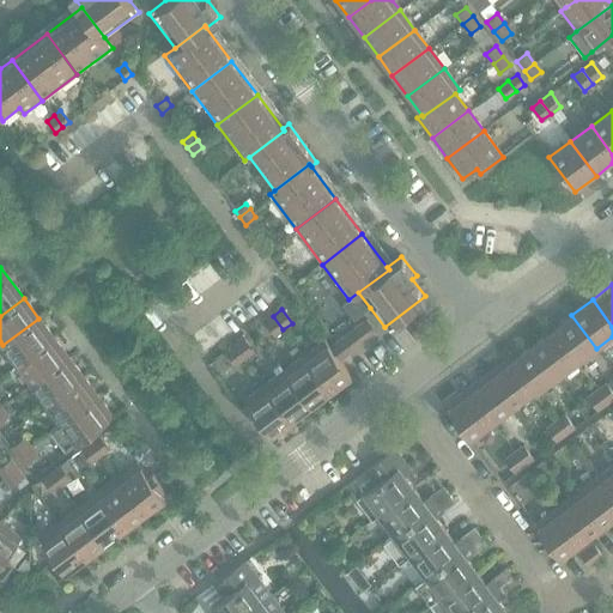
[(607,363),(596,349),(571,315),(551,331),(576,364),(587,378),(607,363)]
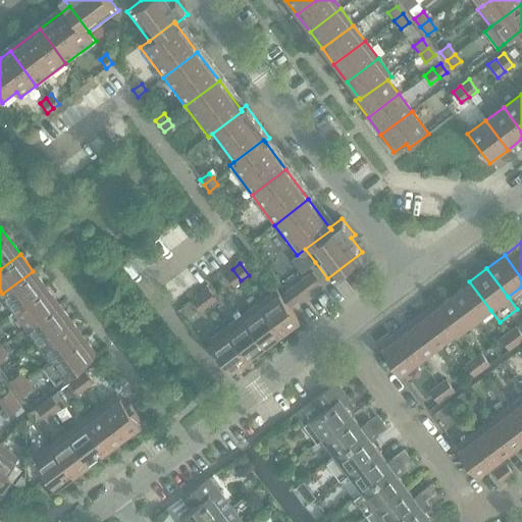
[(233,286),(241,280),(232,269),(225,275),(233,286)]
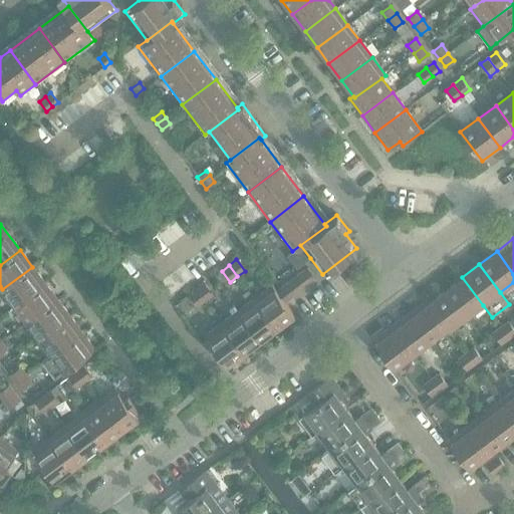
[(14,305),(44,283),(32,267),(2,289),(14,305)]
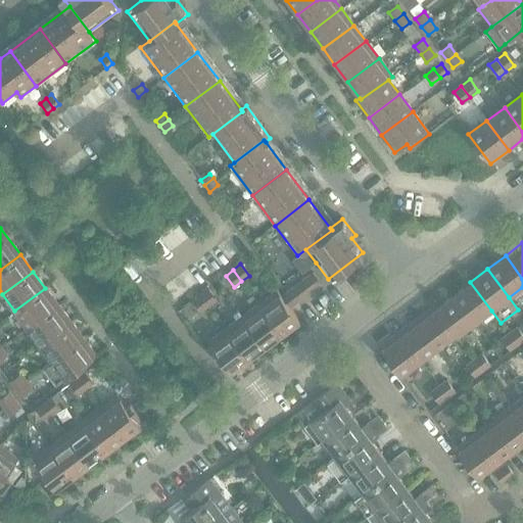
[(281,296),(289,307),(321,284),(312,273),(281,296)]
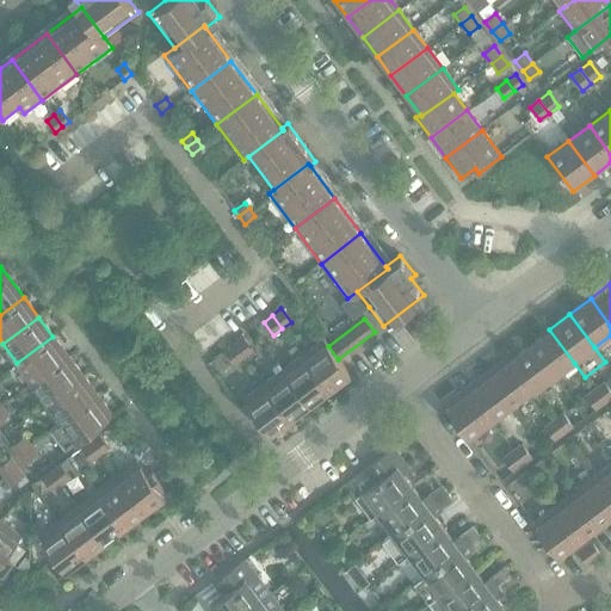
[(554,378),(574,363),(549,329),(529,345),(554,378)]
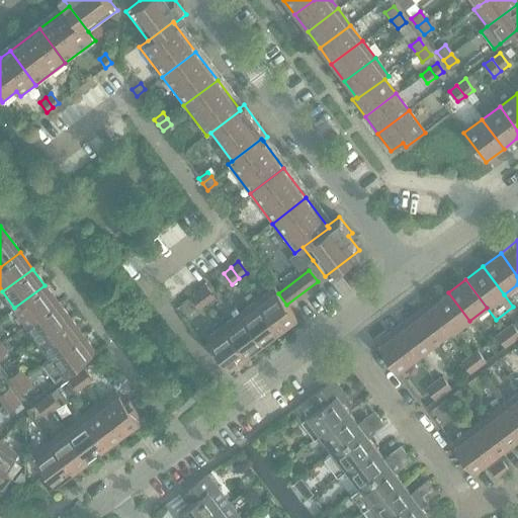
[(27,325),(58,301),(45,285),(14,308),(27,325)]
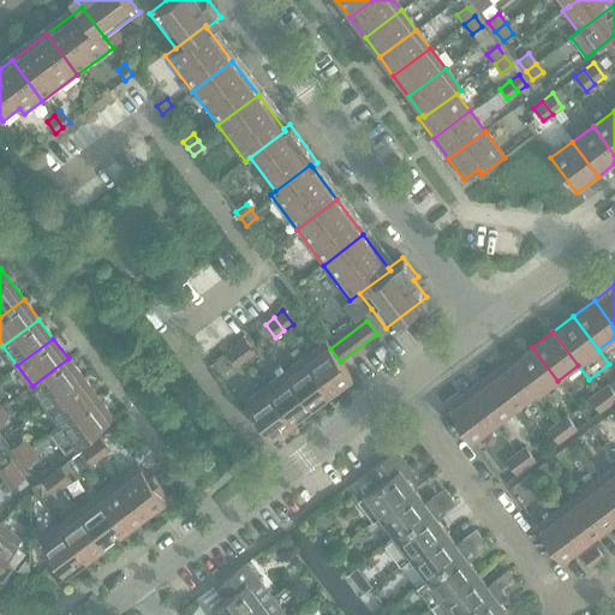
[(234,346),(245,360),(254,353),(244,340),(234,346)]
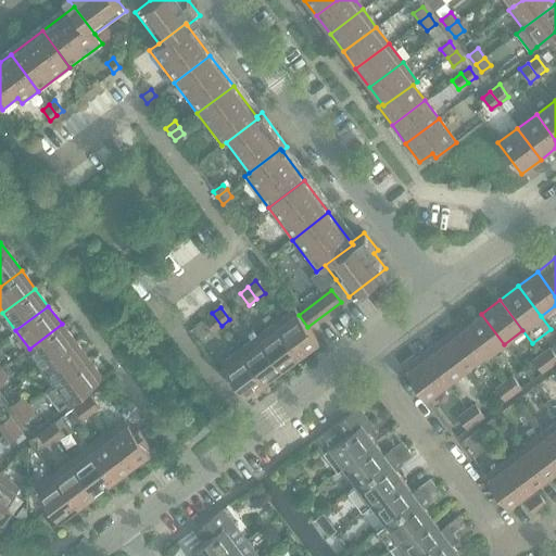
[(307,327),(299,315),(293,308),(275,323),(300,355),(318,341),(307,327)]
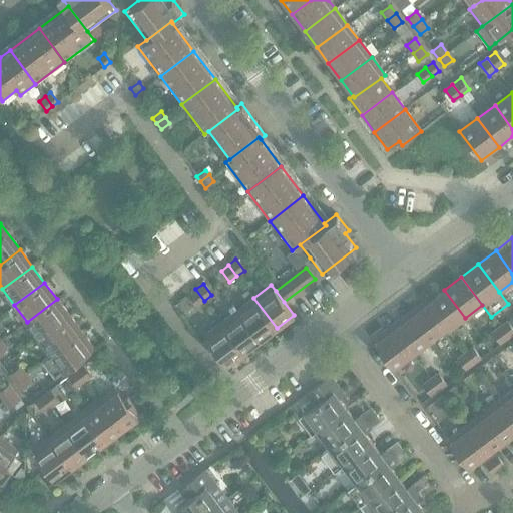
[(196,306),(204,301),(195,289),(188,295),(196,306)]
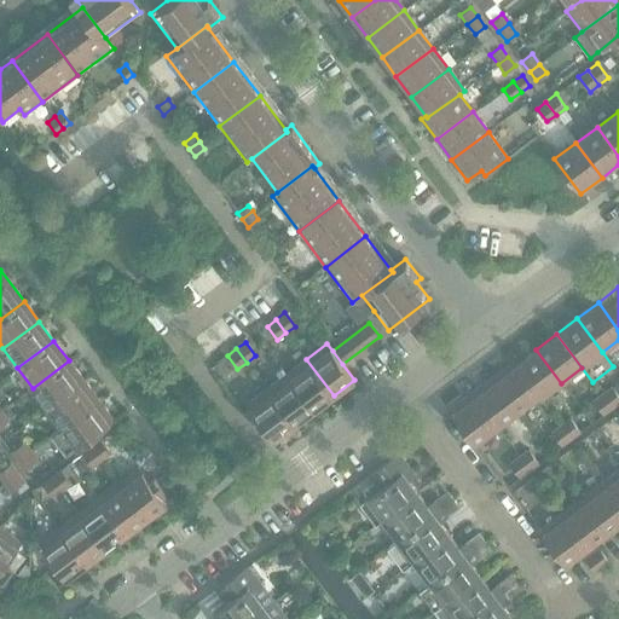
[(539,400),(561,383),(536,350),(516,364),(515,365),(537,395),(536,397),(539,400)]
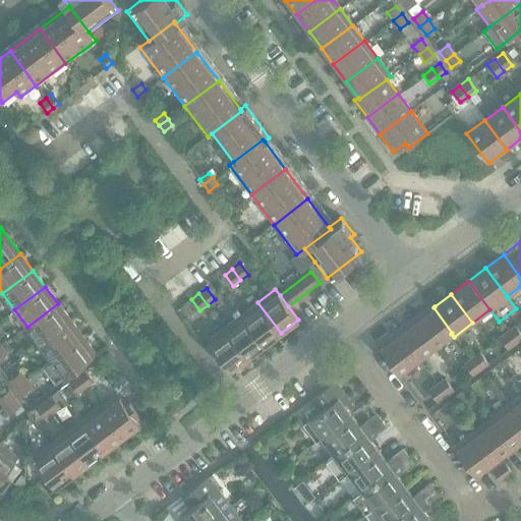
[(265,346),(281,333),(257,302),(241,314),(265,346)]
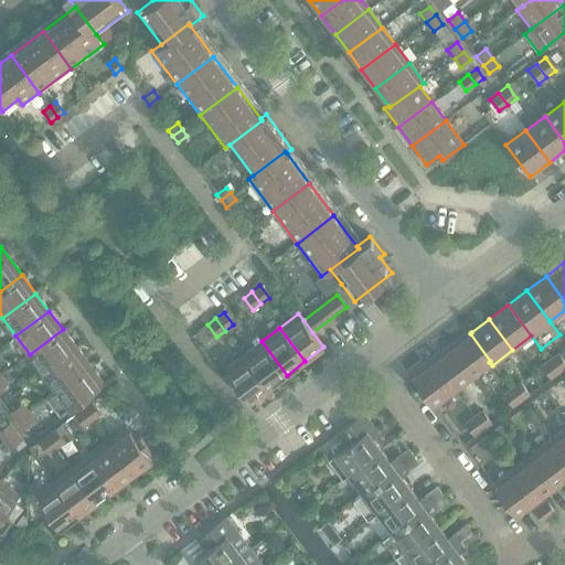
[(43,372),(76,347),(63,329),(30,354),(43,372)]
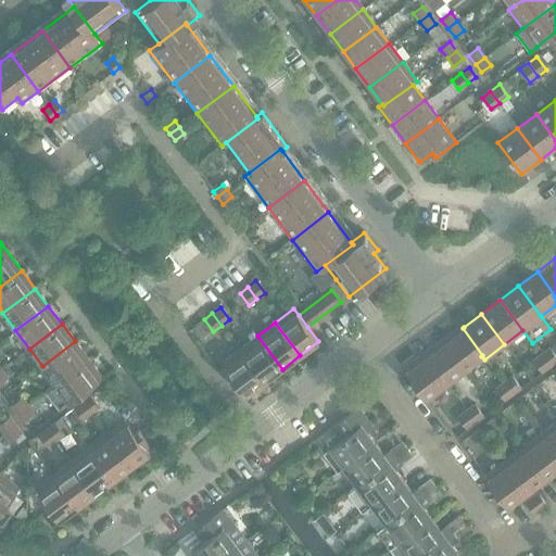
[(463,328),(464,327),(460,324),(440,338),(464,369),(481,356),(482,355),(463,328)]
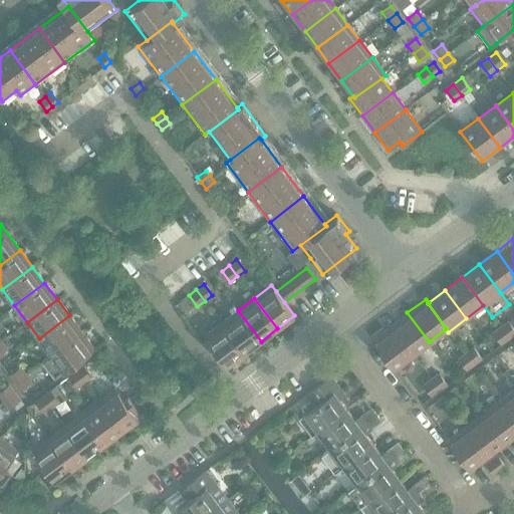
[(244,353),(261,341),(238,310),(222,323),(244,353)]
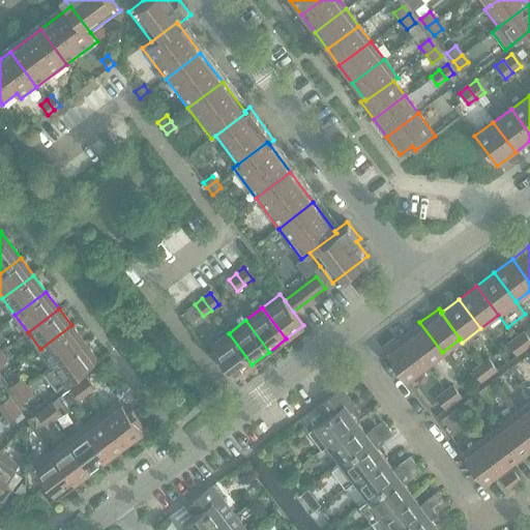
[(424,365),(442,352),(419,322),(402,335),(424,365)]
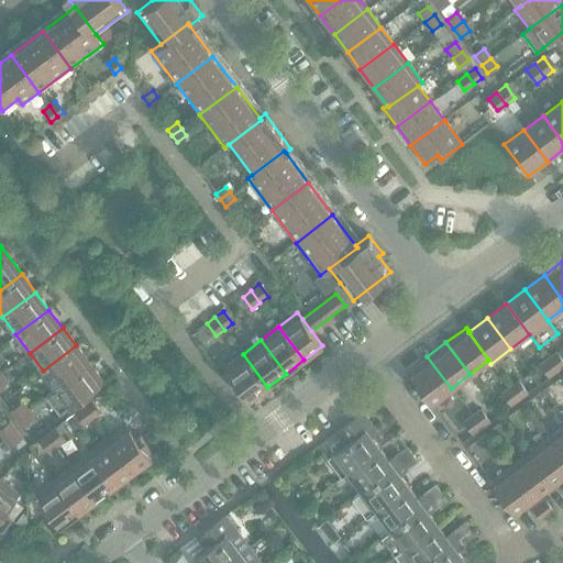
[(56,388),(89,364),(76,345),(43,371),(56,388)]
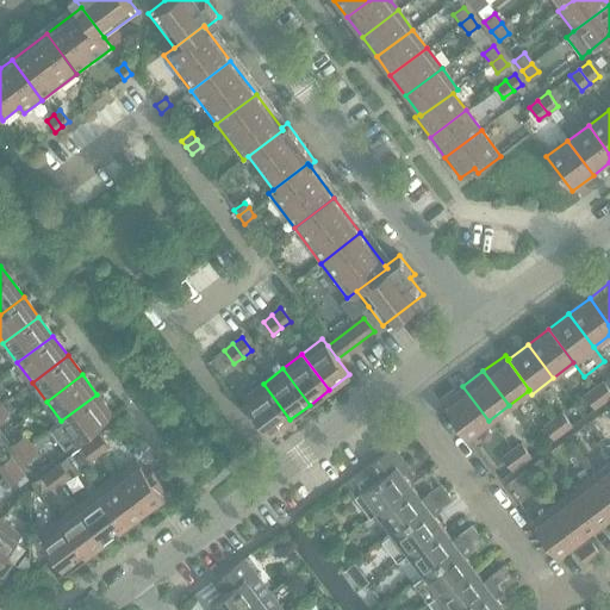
[(592,388),(602,403),(609,397),(609,390),(603,380),(592,388)]
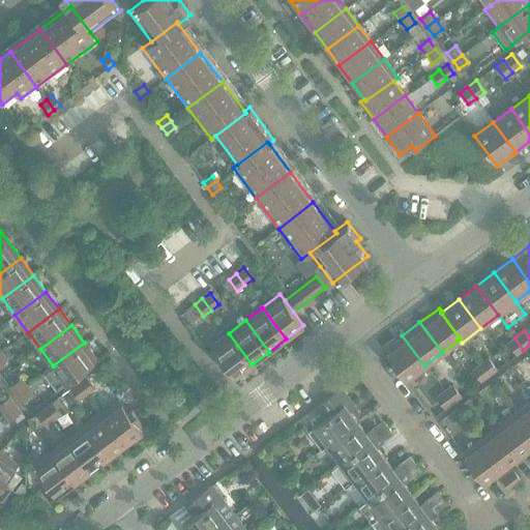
[(234,378),(252,364),(229,333),(210,347),(234,378)]
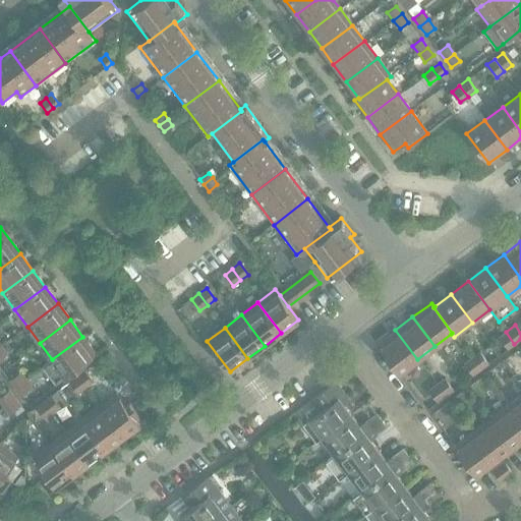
[(399,373),(417,359),(395,330),(377,344),(399,373)]
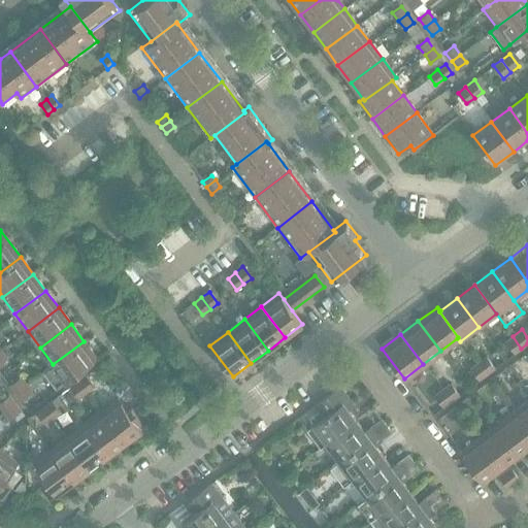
[(515,354),(521,349),(513,336),(505,341),(515,354)]
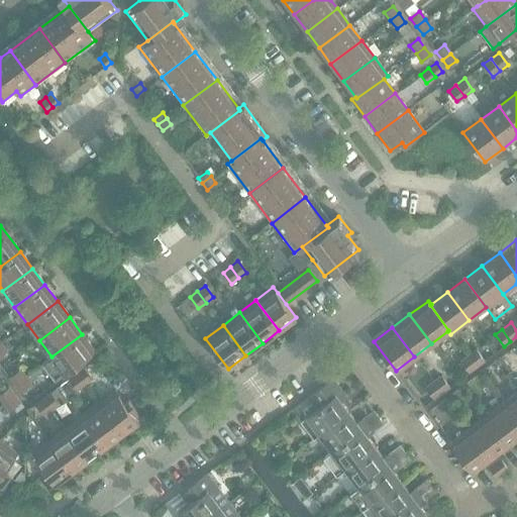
[(56,382),(65,375),(95,351),(82,334),(52,356),(42,364),(56,382)]
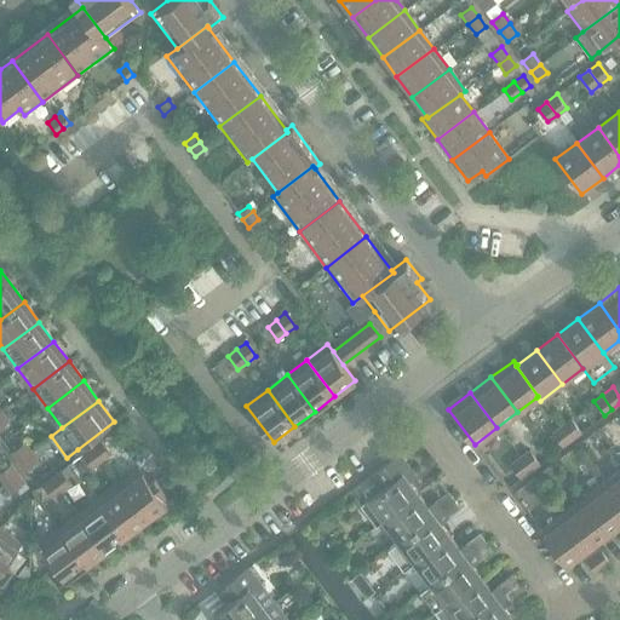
[(560,426),(570,441),(581,432),(570,418),(560,426)]
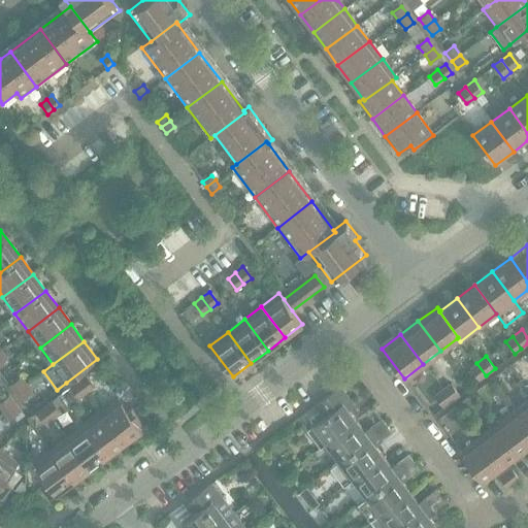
[(480,381),(486,375),(476,363),(470,367),(480,381)]
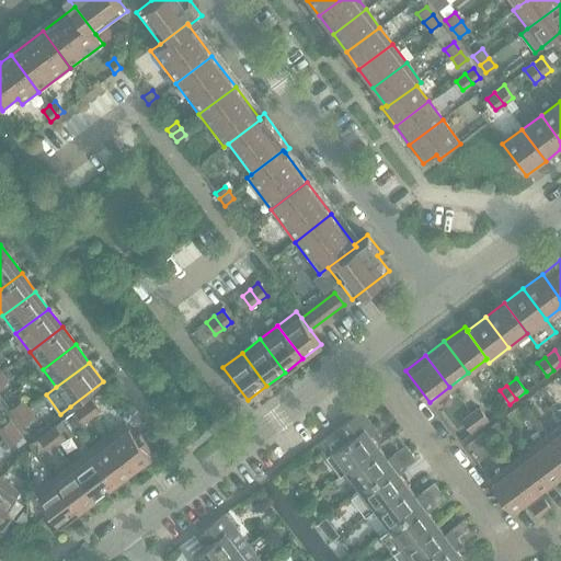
[(82,405),(91,418),(100,411),(91,399),(82,405)]
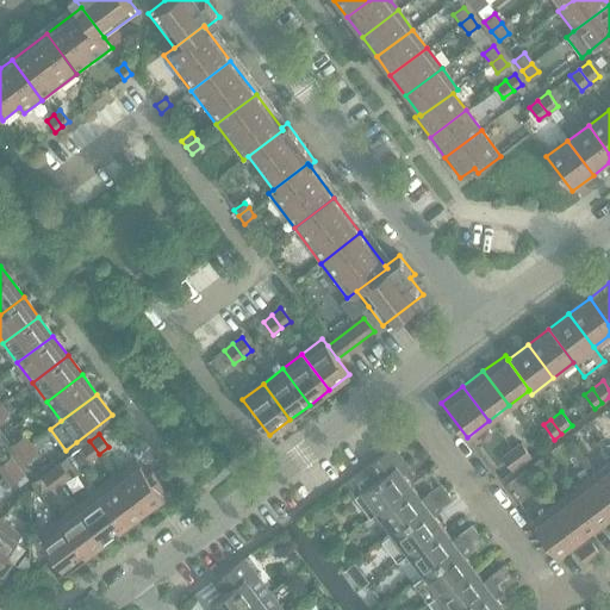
[(17,454),(30,444),(24,436),(11,446),(17,454)]
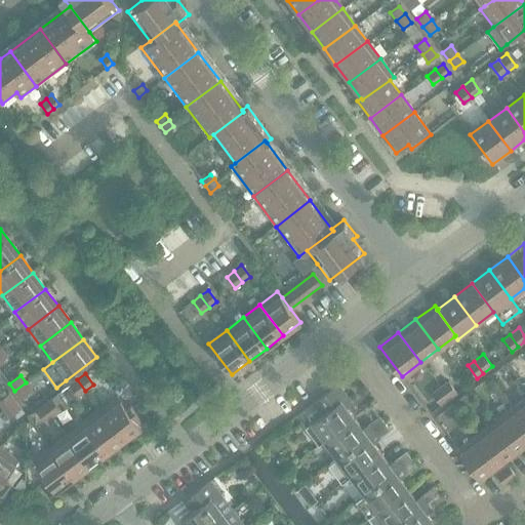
[(78,397),(85,391),(77,379),(70,386),(78,397)]
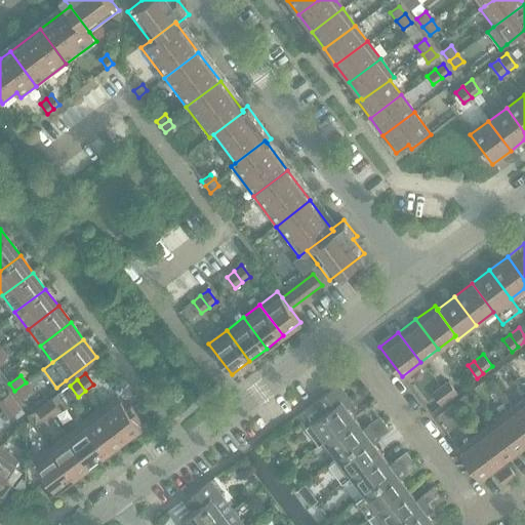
[(440,388),(448,399),(457,393),(449,381),(440,388)]
